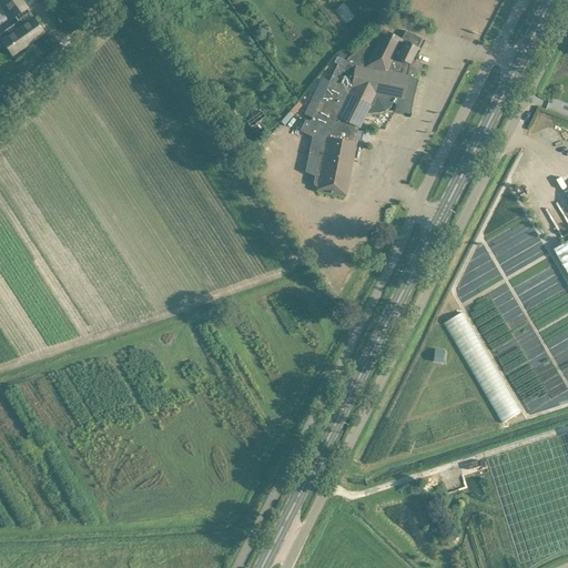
[(20,0),(0,0),(13,18),(27,9),(20,0)]
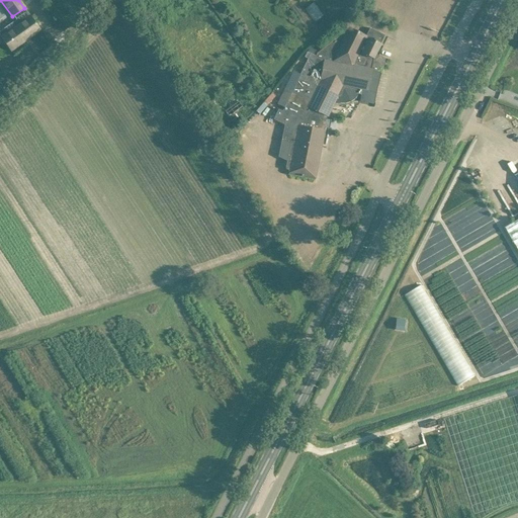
[(318,4),(308,11),(319,24),(328,17),(318,4)]
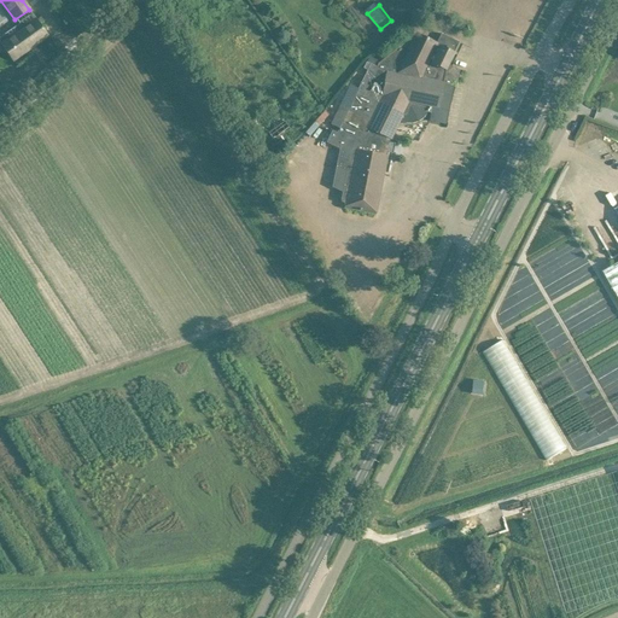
[(36,19),(1,45),(13,60),(18,57),(48,36),(41,27),(36,19)]
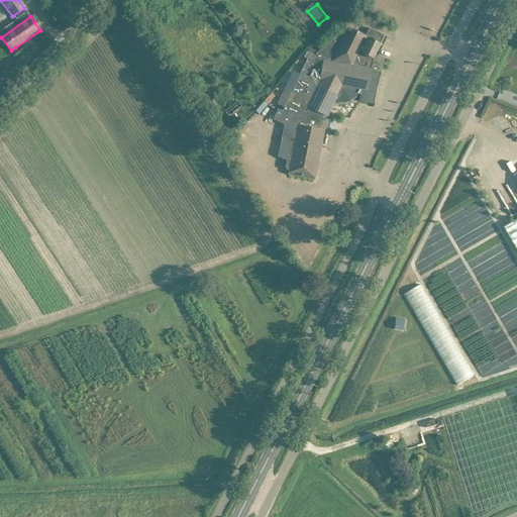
[(292,91),(287,88),(281,99),(287,101),(282,111),(278,109),(273,119),(284,125),(278,157),(287,161),(285,168),(290,169),(289,174),(314,179),(324,127),(328,128),(330,120),(326,119),(327,115),(334,100),(339,102),(344,102),(349,100),(353,97),(356,93),(360,94),(359,101),(373,104),(380,72),(376,71),(377,67),(379,68),(380,61),(379,60),(373,58),(384,35),(369,28),(365,36),(348,28),(316,54),(315,56),(310,54),(292,91)]
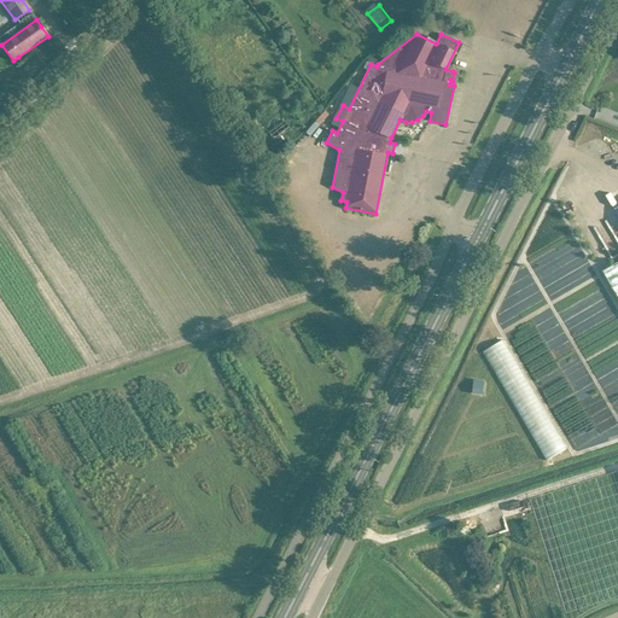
[(328,115),(325,110),(315,121),(320,126),(328,115)]
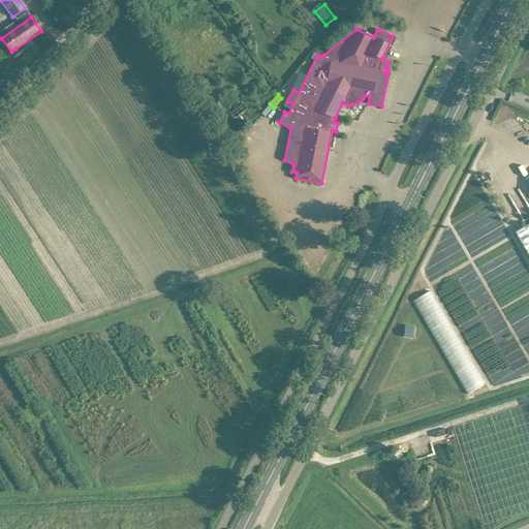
[(528,223),(516,231),(528,254),(528,223)]
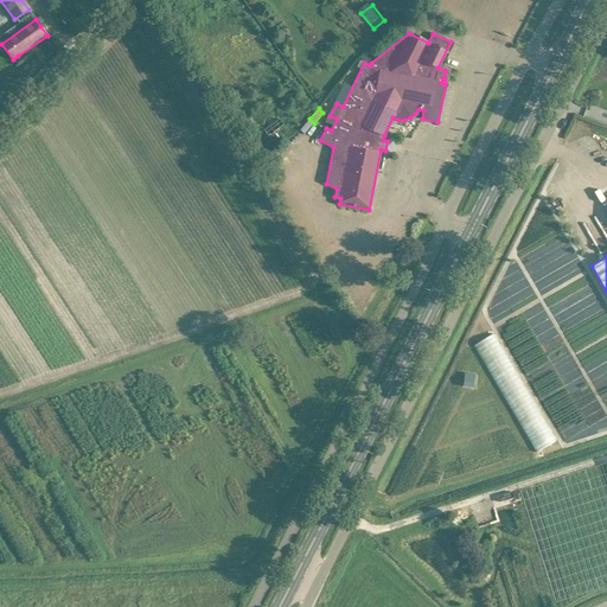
[(557,442),(494,334),(474,346),(537,454),(557,442)]
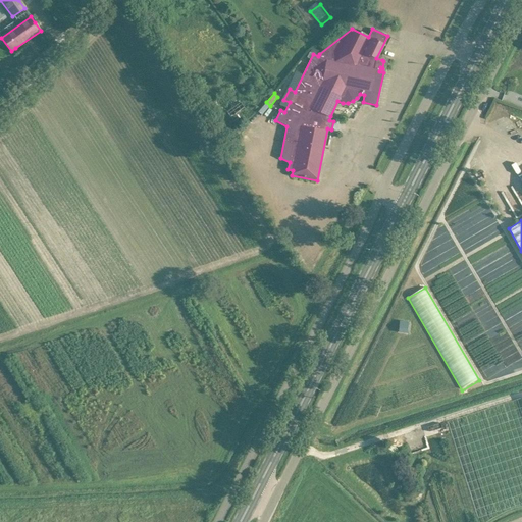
[(410,323),(400,322),(399,333),(409,334),(410,323)]
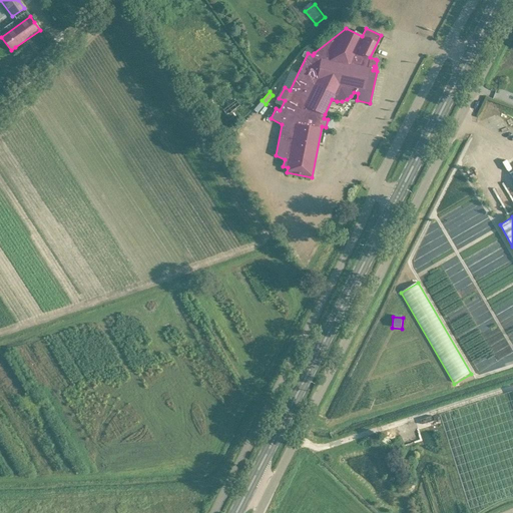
[(512,496),(512,391),(440,414),(471,512),(478,512),(483,510),(492,505),(501,500),(508,498),(512,496)]
